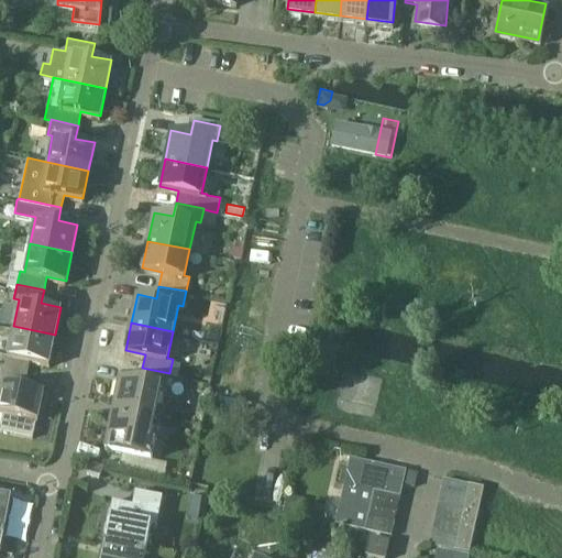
[(7,353),(0,351),(0,365),(26,372),(29,360),(48,363),(55,335),(13,326),(7,353)]
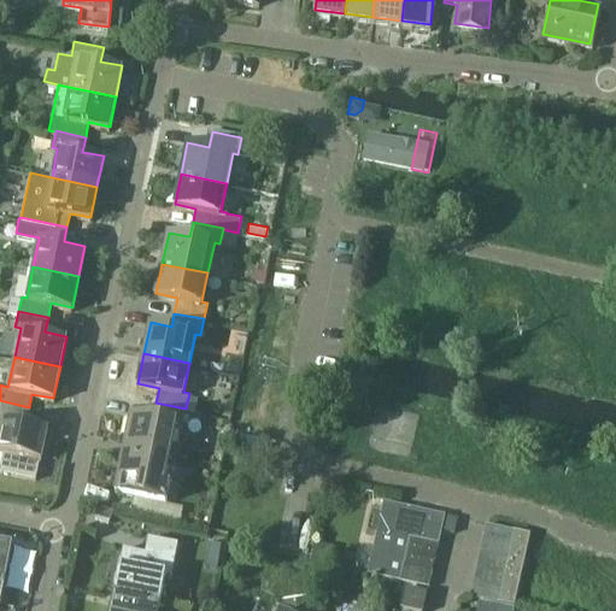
[(25,422),(29,407),(0,400),(0,429),(0,448),(4,451),(0,469),(35,476),(39,458),(41,458),(47,427),(25,422)]
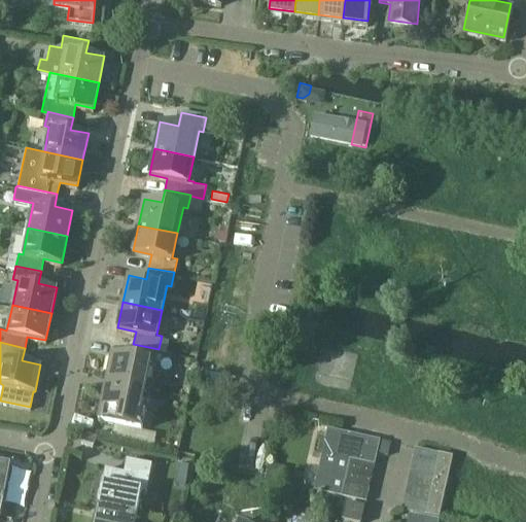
[(111,352),(106,379),(146,387),(151,361),(155,362),(159,349),(133,344),(131,356),(111,352)]
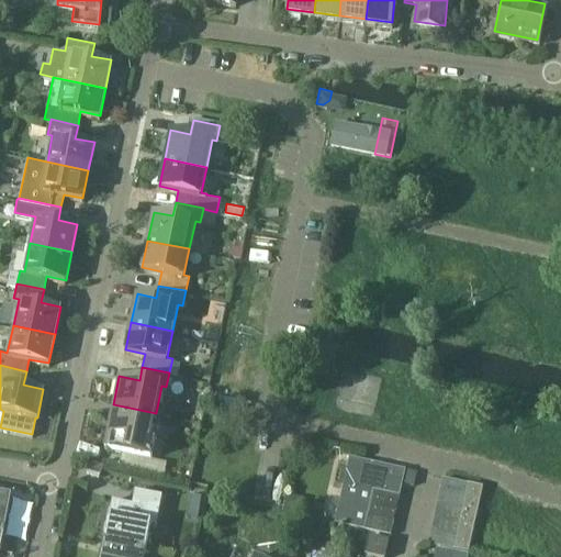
[(201,421),(204,405),(191,403),(188,419),(201,421)]
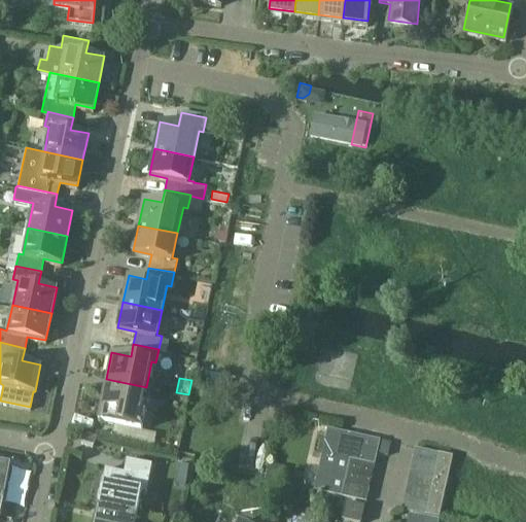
[(98,417),(117,421),(115,437),(153,444),(156,429),(142,426),(145,413),(141,412),(146,387),(106,379),(101,405),(98,417)]
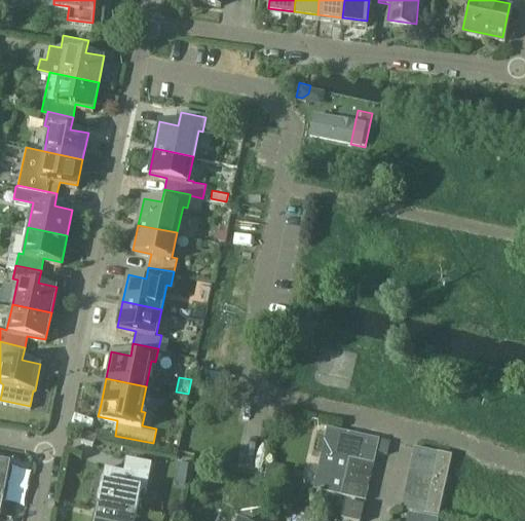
[(326,424),(312,486),(341,492),(343,479),(346,468),(348,455),(373,460),(378,436),(353,431),(326,424)]
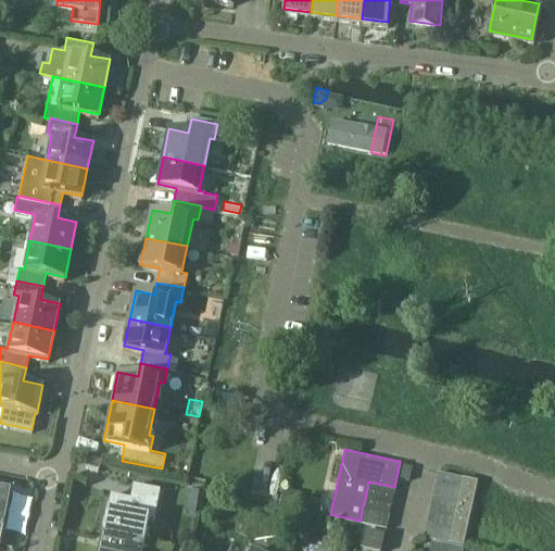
[(88,453),(84,464),(97,470),(101,459),(88,453)]
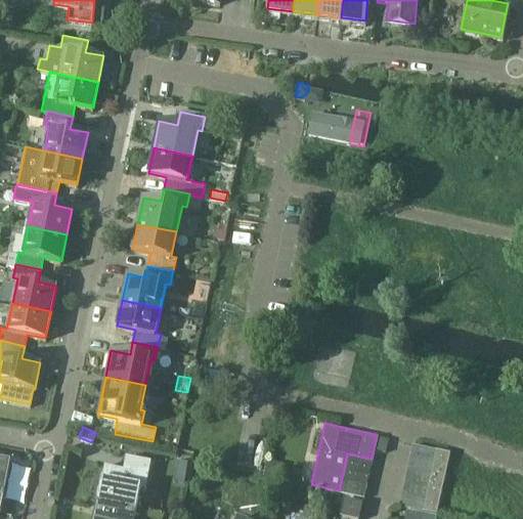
[(409,455),(434,460),(436,447),(412,442),(409,455)]
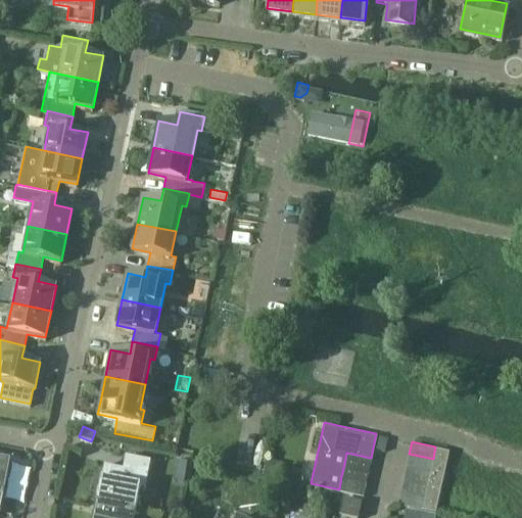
[(422,508),(435,511),(448,450),(435,446),(433,459),(430,471),(427,483),(425,496),(422,508)]
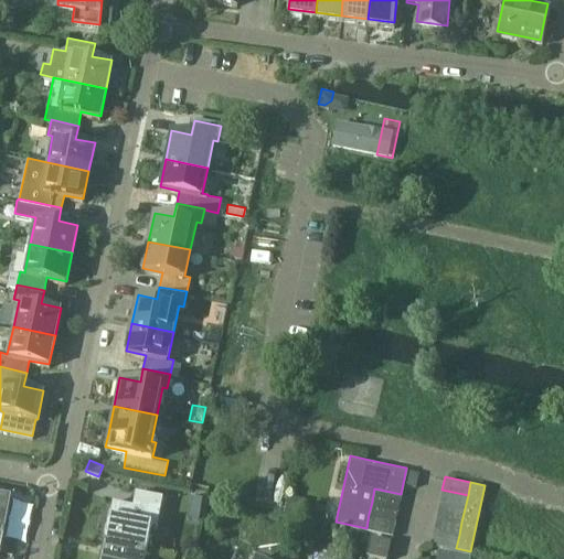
[(397,507),(401,494),(374,488),(372,502),(397,507)]
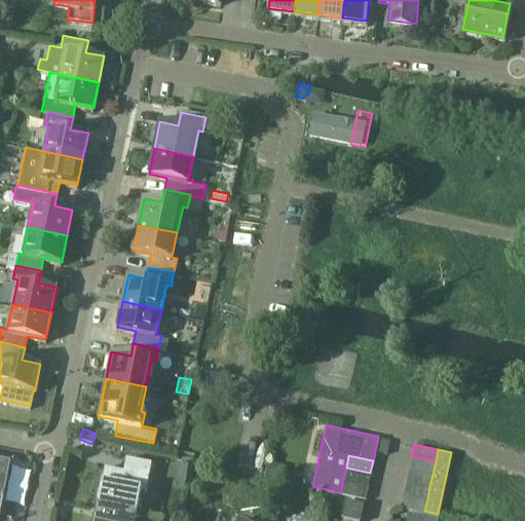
[(105,466),(97,505),(136,513),(141,488),(145,489),(151,461),(125,456),(123,469),(105,466)]
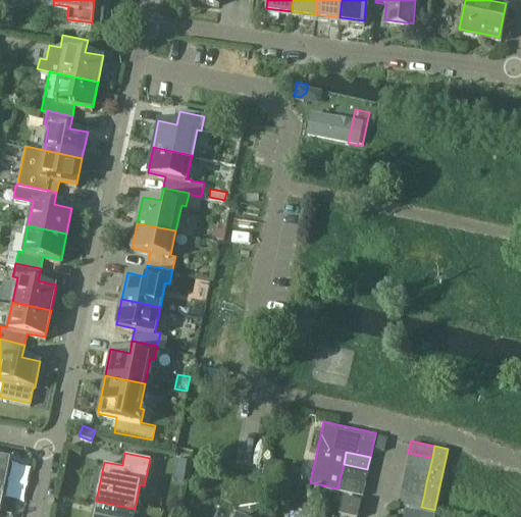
[(406,465),(429,470),(432,458),(408,453),(406,465)]
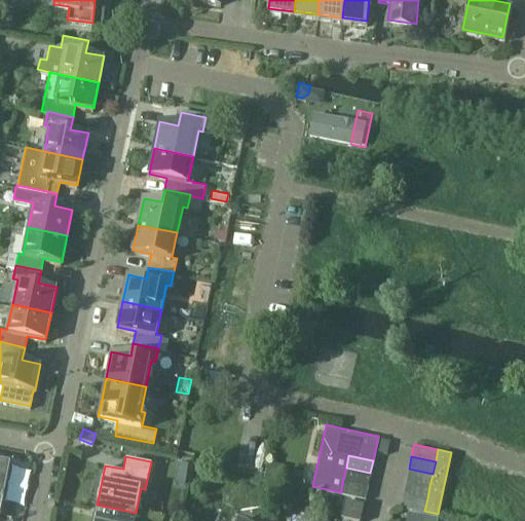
[(14,463),(0,459),(0,520),(11,520),(13,517),(5,515),(6,509),(9,495),(8,494),(14,463)]
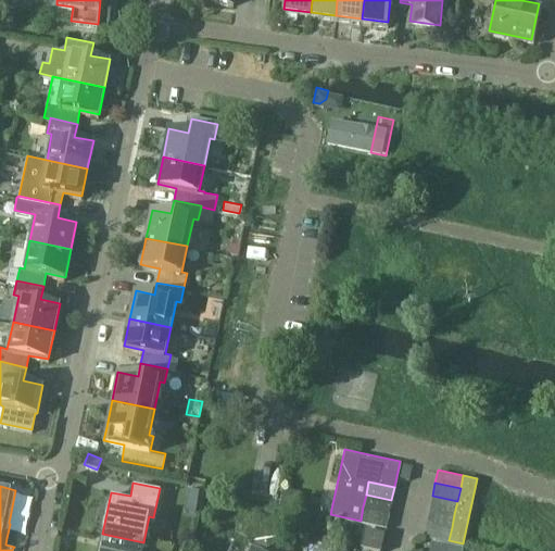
[(298,506),(301,491),(281,488),(279,502),(298,506)]
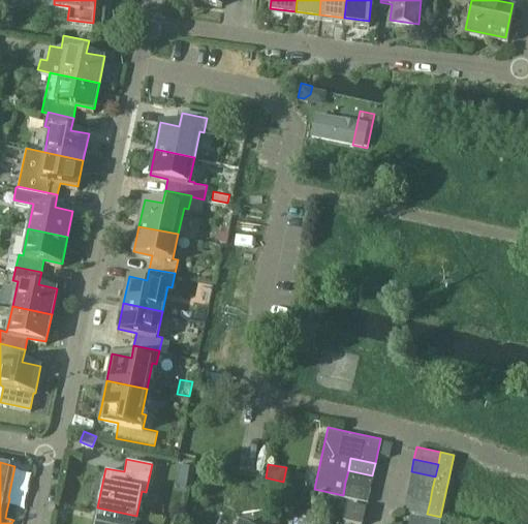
[(372,475),(348,470),(345,482),(370,488),(372,475)]
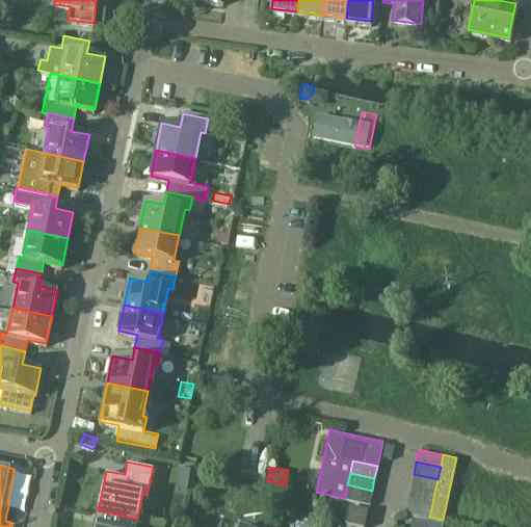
[(410,486),(434,492),(437,479),(414,474),(410,486)]
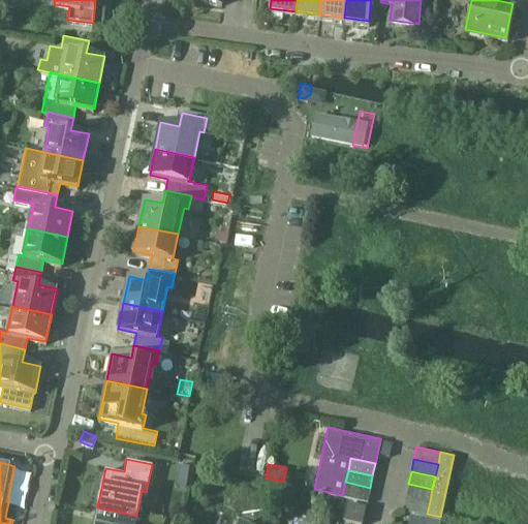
[(370,488),(345,482),(343,495),(367,500),(370,488)]
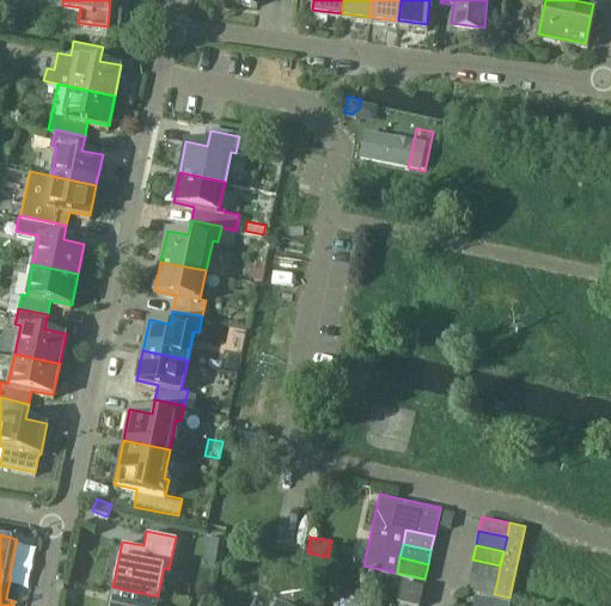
[(469,574),(498,580),(500,565),(472,559),(469,574)]
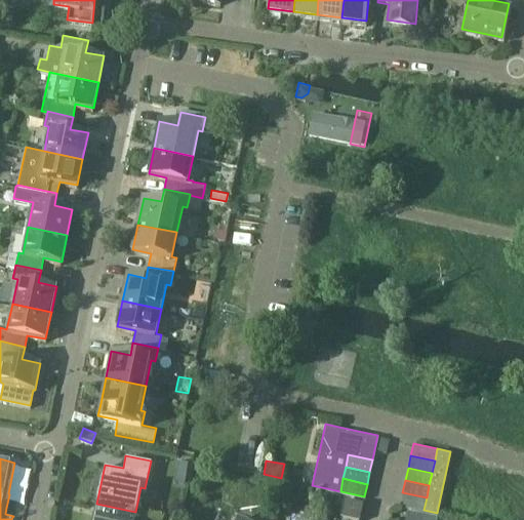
[(400,505),(424,510),(427,497),(402,492),(400,505)]
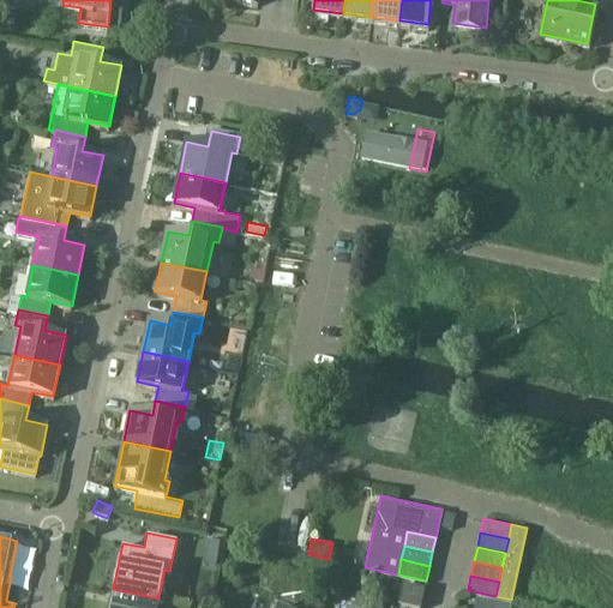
[(425,588),(403,583),(398,602),(420,607),(425,588)]
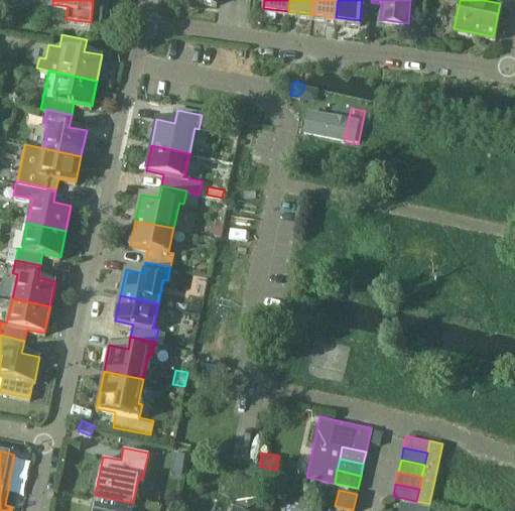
[(130,510),(133,503),(95,495),(91,510),(130,510)]
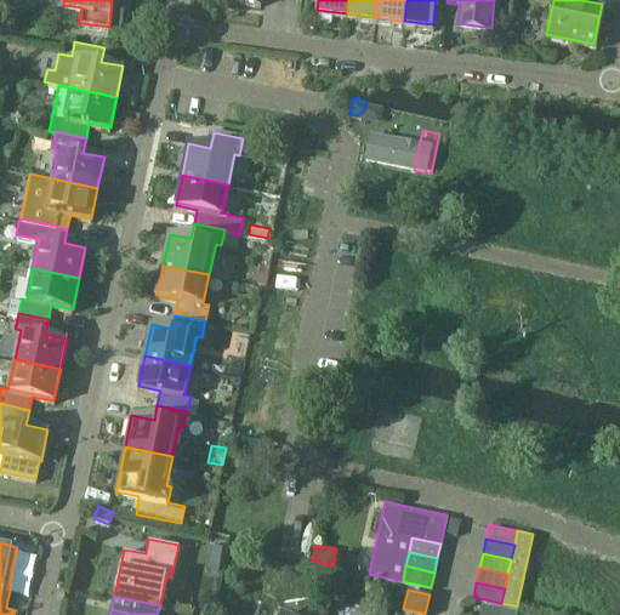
[(515,614),(517,610),(484,603),(482,614),(515,614)]
